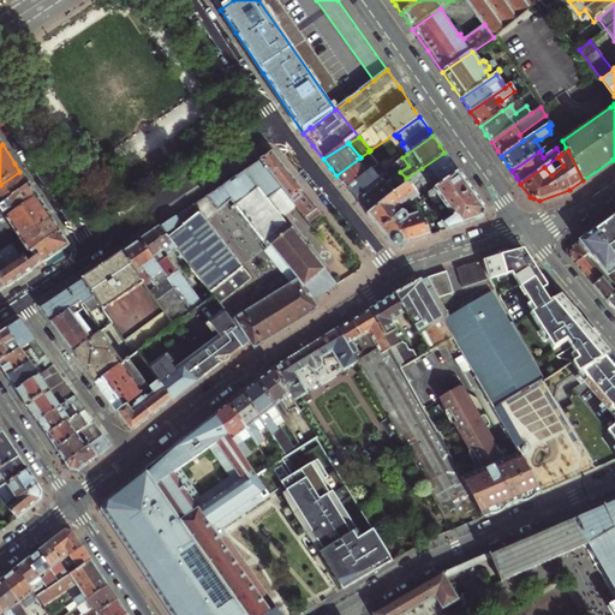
[(347,189),(372,169),(378,165),(376,162),(370,167),(366,162),(372,157),(369,151),(360,157),(336,175),(344,184),(347,189)]
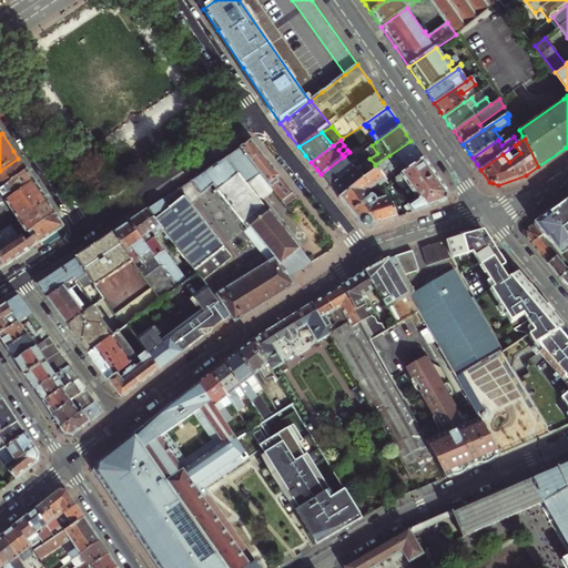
[(273,193),(281,202),(290,195),(293,193),(281,178),(252,141),(245,145),(240,149),(261,175),(273,193)]
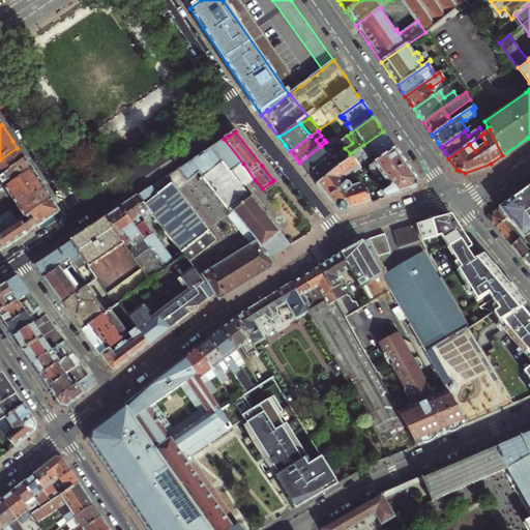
[(375,162),(394,148),(390,142),(383,131),(363,145),(375,162)]
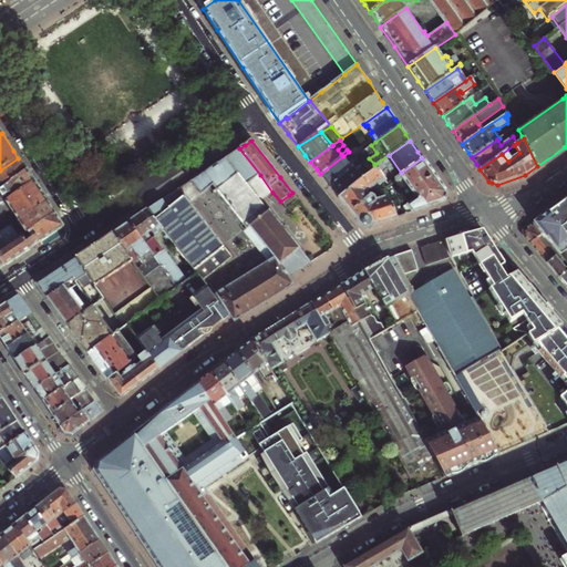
[(217,294),(230,316),(234,322),(295,286),(289,277),(302,268),(310,264),(269,210),(268,212),(260,202),(247,185),(260,175),(239,148),(208,169),(178,189),(189,203),(212,185),(217,192),(246,228),(244,230),(267,263),(217,294)]
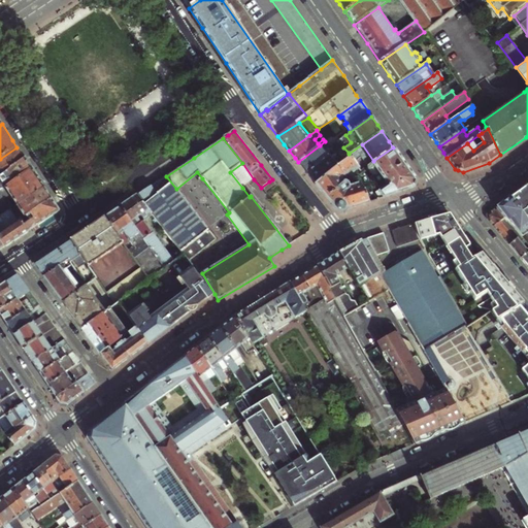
[(307,173),(328,157),(320,145),(298,162),(305,170),(307,173)]
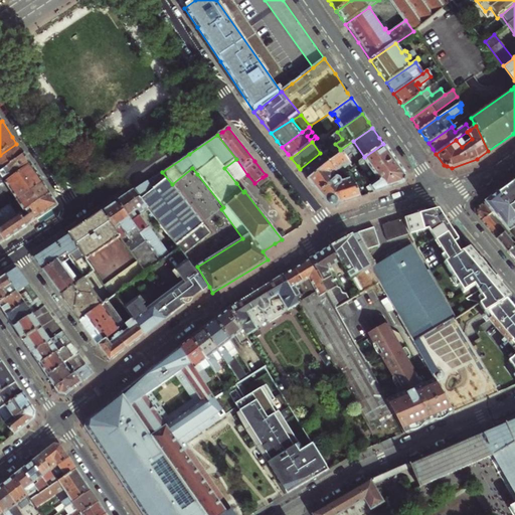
[(0,172),(24,155),(21,150),(16,144),(0,155),(0,172)]
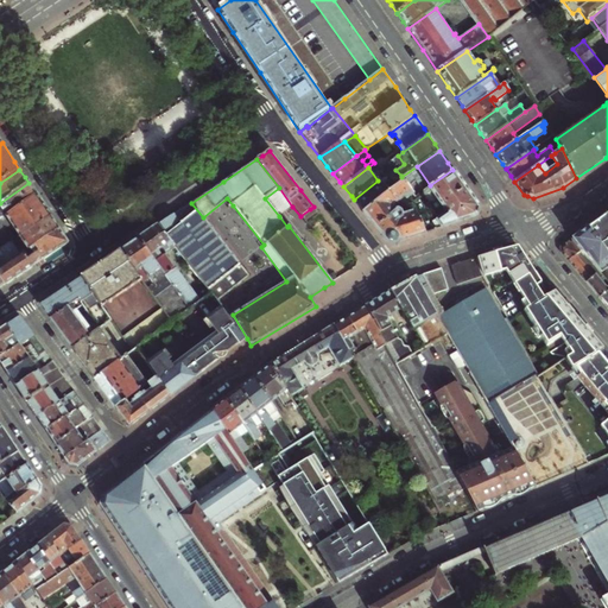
[(449,214),(437,221),(442,228),(448,226),(476,216),(480,208),(464,187),(453,170),(430,185),(424,190),(424,194),(425,196),(428,198),(429,200),(430,201),(432,202),(435,202),(438,200),(449,214)]
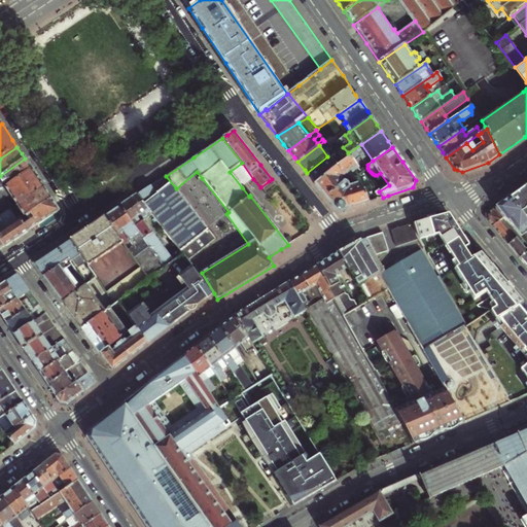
[(344,161),(350,156),(348,153),(348,152),(341,157),(335,150),(327,156),(307,173),(311,178),(315,184),(344,161)]
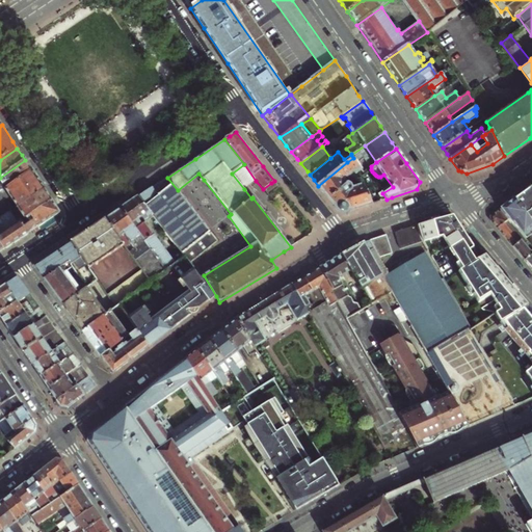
[(353,158),(347,162),(355,174),(362,169),(353,158)]
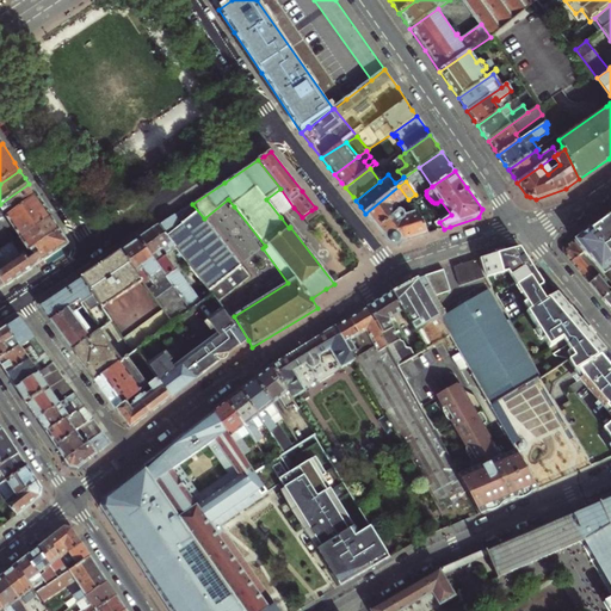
[(0,204),(0,210),(6,218),(37,196),(32,190),(29,184),(0,204)]
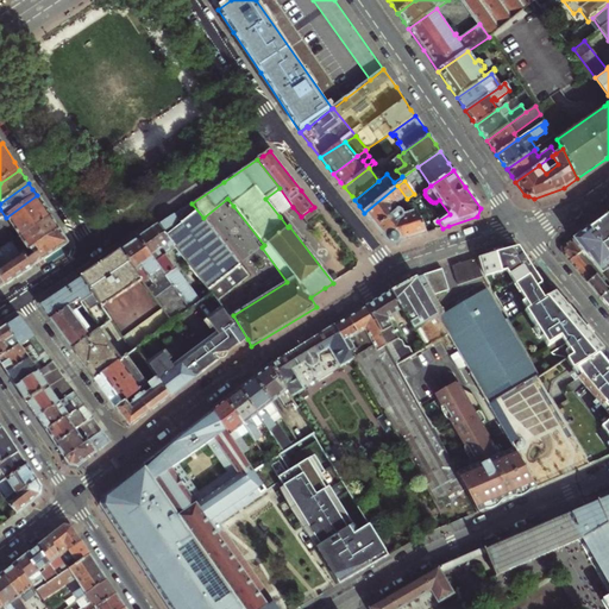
[(394,244),(426,234),(420,218),(407,199),(397,186),(364,213),(381,233),(388,243),(394,244)]
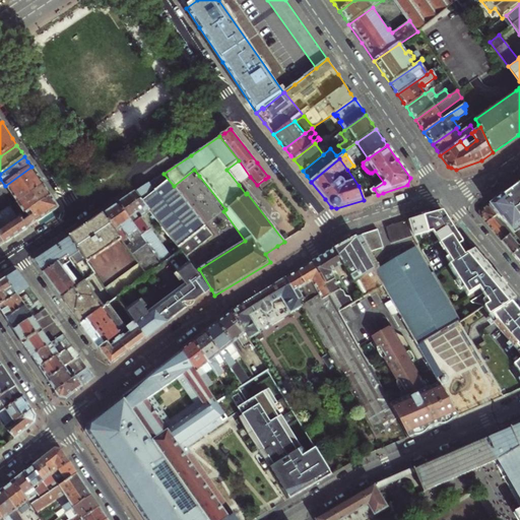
[(239,160),(226,170),(239,185),(250,177),(239,160)]
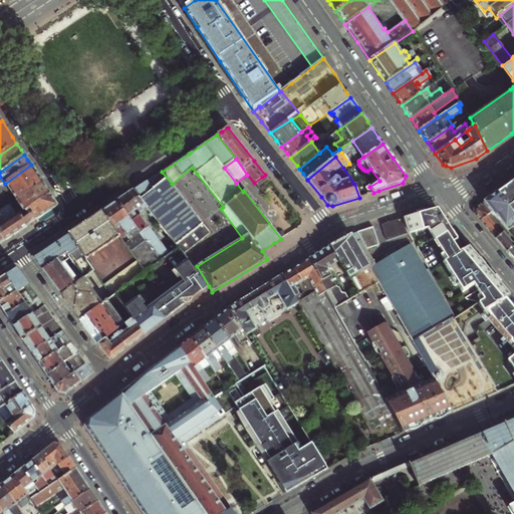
[(17,202),(43,184),(37,174),(31,165),(5,184),(17,202)]
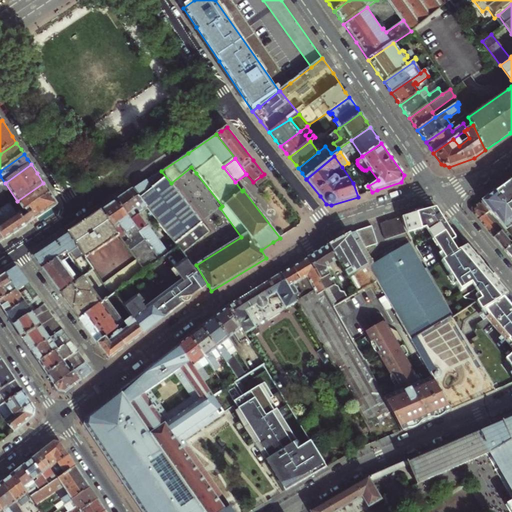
[(203,222),(171,183),(161,171),(146,181),(133,190),(148,209),(175,244),(203,222)]
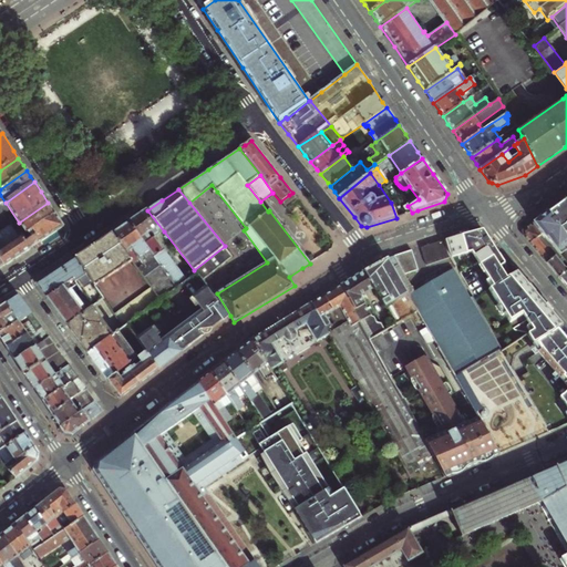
[(289,195),(280,202),(287,209),(295,203),(289,195)]
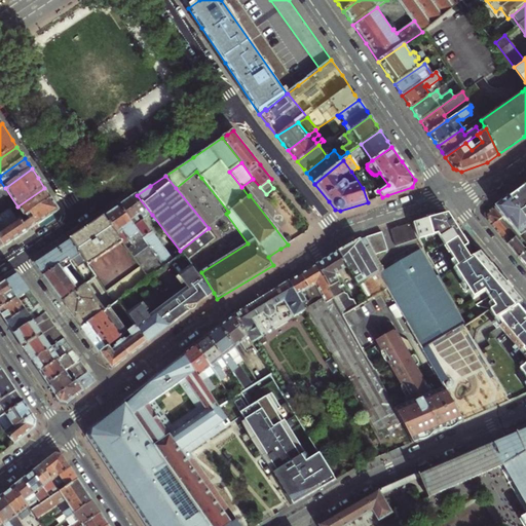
[(525,248),(525,184),(511,195),(494,208),(511,227),(517,234),(518,236),(525,246),(525,247),(525,248)]
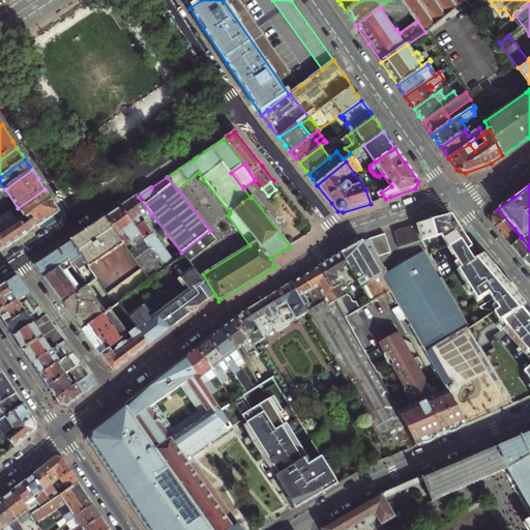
[(18,208),(25,218),(52,200),(49,195),(45,189),(18,208)]
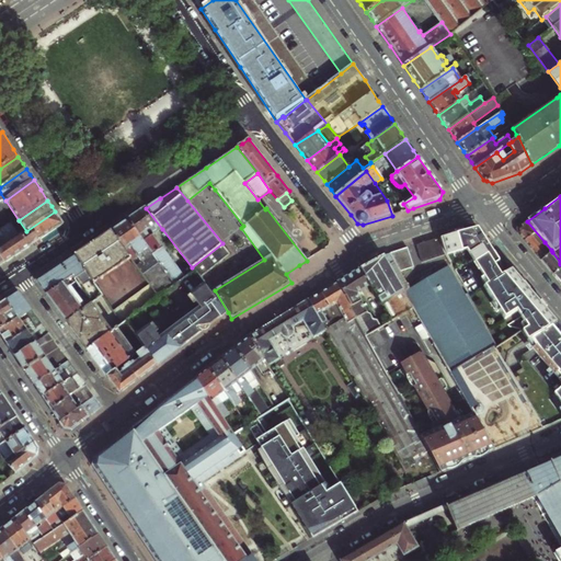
[(162,229),(146,208),(137,214),(127,220),(174,285),(184,278),(152,236),(162,229)]
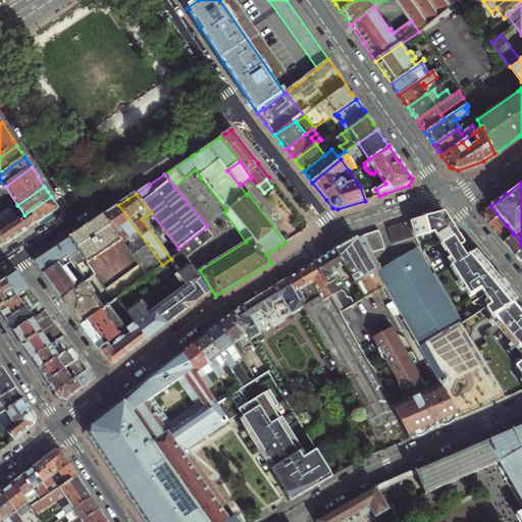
[(24,215),(20,217),(29,229),(59,209),(55,203),(51,197),(24,215)]
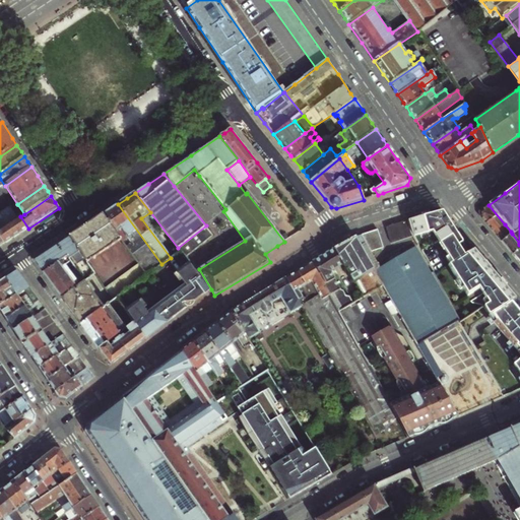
[(161,264),(118,204),(111,209),(103,214),(121,241),(138,264),(143,272),(149,268),(151,271),(161,264)]
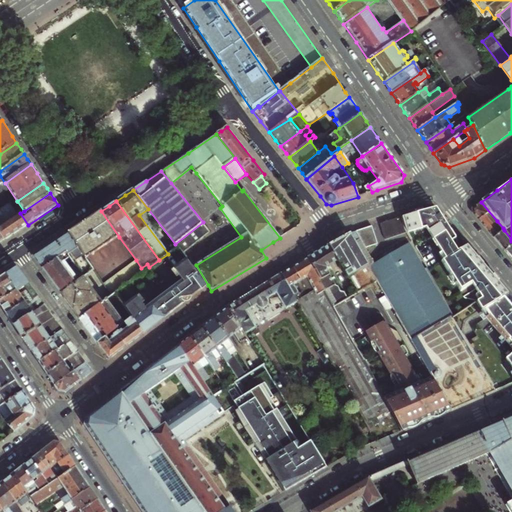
[(497,221),(481,202),(472,208),(473,213),(480,222),(494,238),(504,230),(503,228),(501,230),(495,223),(497,221)]
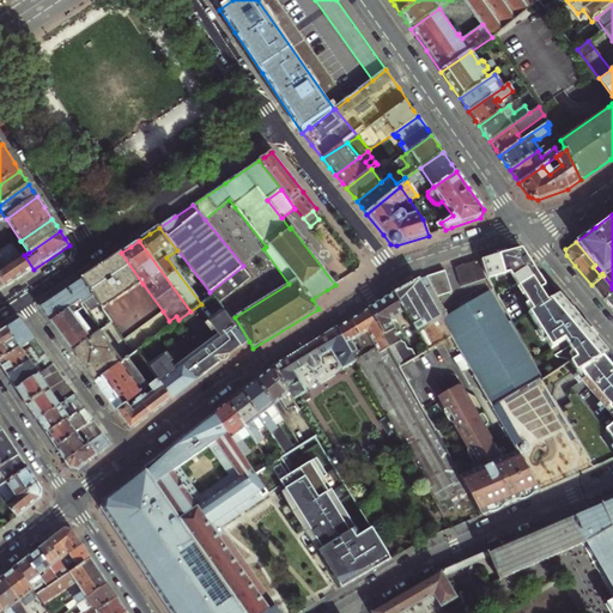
[(8,247),(0,252),(0,269),(1,271),(22,258),(13,244),(8,247)]
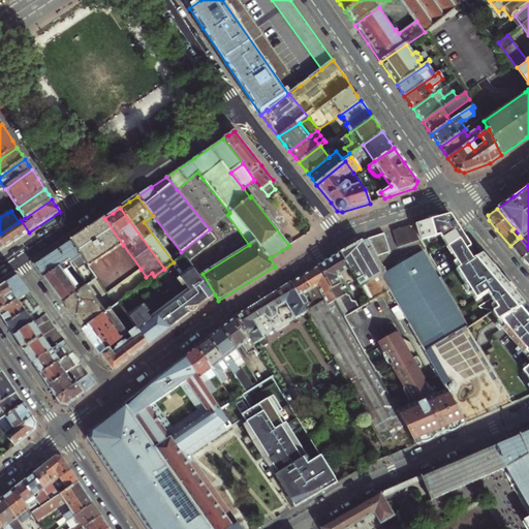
[(435,217),(441,235),(440,235),(441,236),(459,267),(472,259),(467,249),(471,246),(461,227),(450,215),(448,214),(446,214),(435,217)]
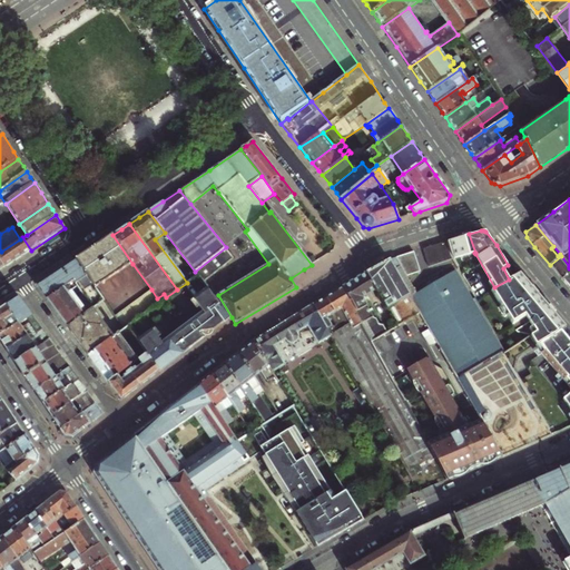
[(458,237),(467,261),(472,259),(471,255),(475,254),(474,253),(475,253),(469,234),(463,236),(458,237)]
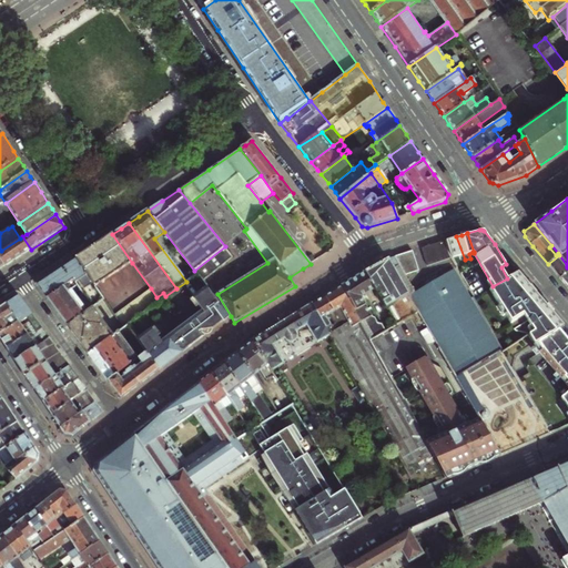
[(132,263),(112,234),(97,245),(75,259),(95,287),(132,263)]
